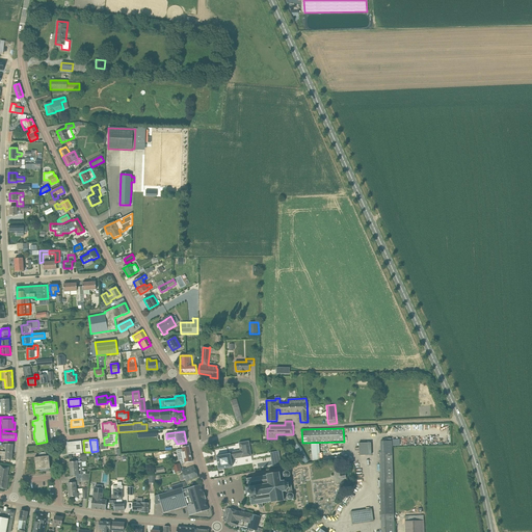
[(81,441),(74,442),(76,453),(82,453),(81,441)]
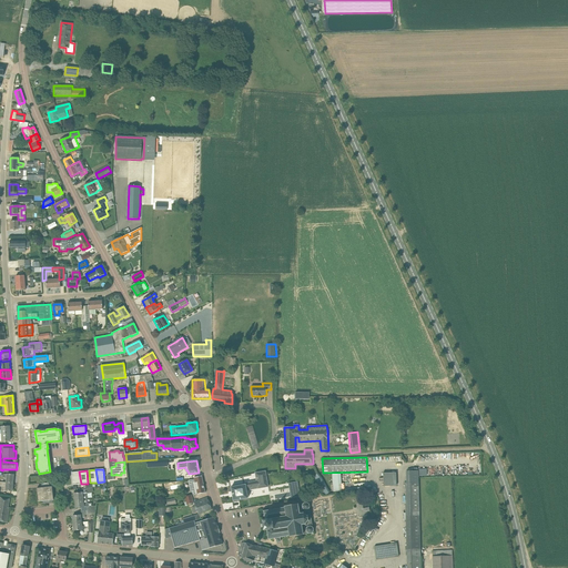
[(406,483),(405,483),(407,567),(421,567),(418,470),(406,472),(406,483)]
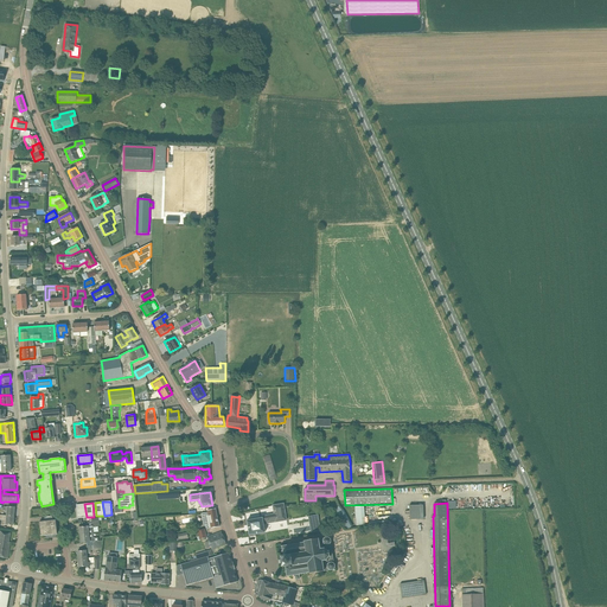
[(84,504),(77,505),(78,518),(87,517),(84,504)]
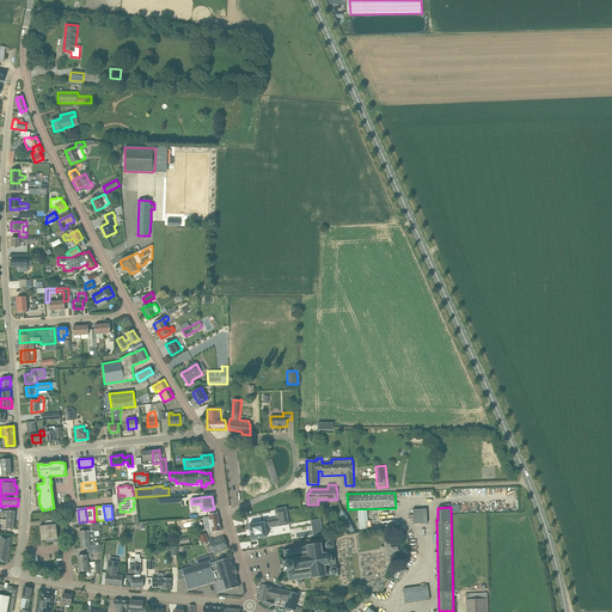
[(262,521),(262,522),(249,525),(251,539),(267,537),(265,526),(277,525),(277,526),(285,525),(282,508),(275,509),(276,519),(262,521)]
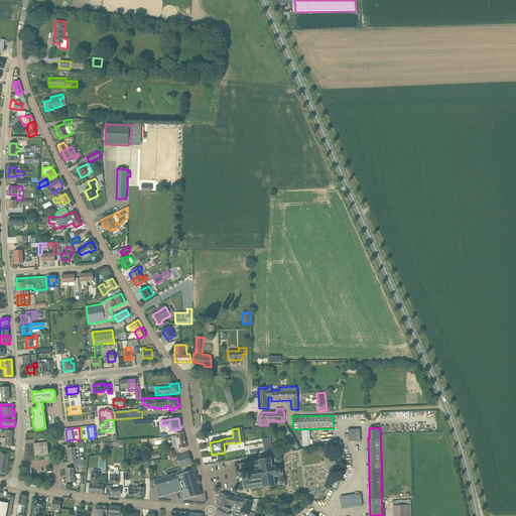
[(6,434),(6,438),(12,438),(12,431),(6,430),(3,430),(2,434),(6,434)]
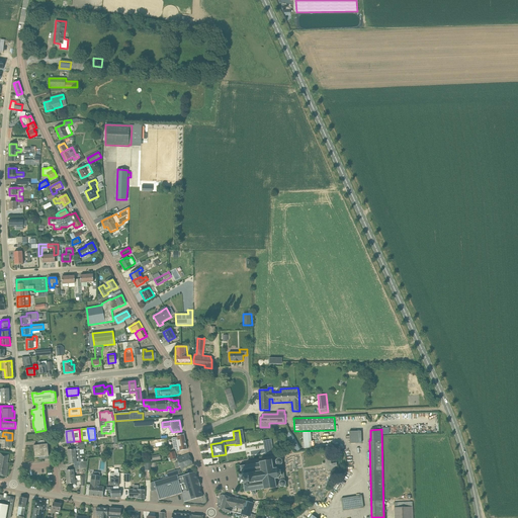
[(304,432),(305,449),(312,448),(311,432),(304,432)]
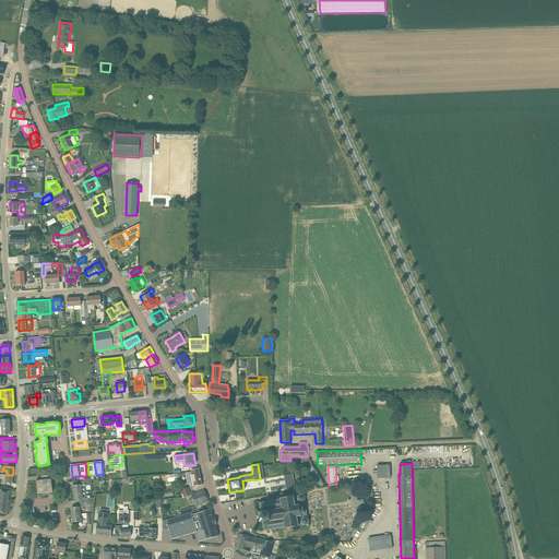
[(378,479),(391,479),(391,466),(378,466),(378,479)]
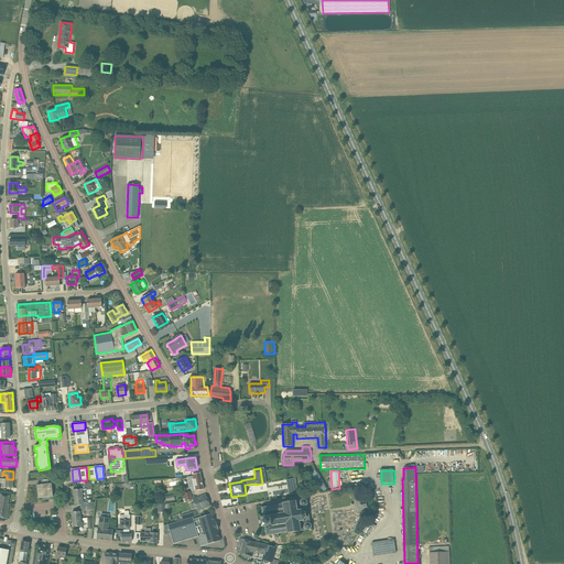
[(317,472),(313,474),(322,491),(326,488),(317,472)]
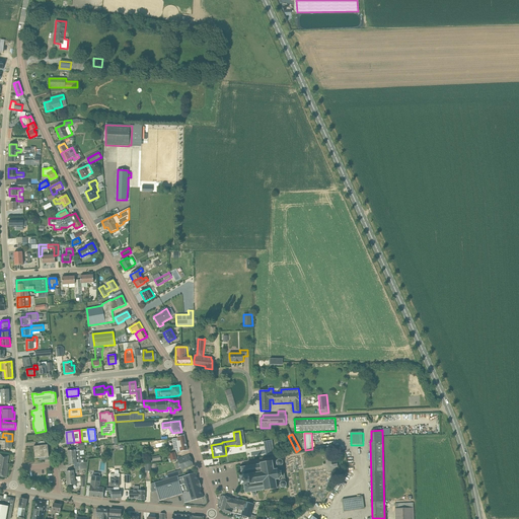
[(174,450),(175,449),(176,452),(188,450),(184,435),(177,436),(177,438),(172,439),(173,445),(174,450)]
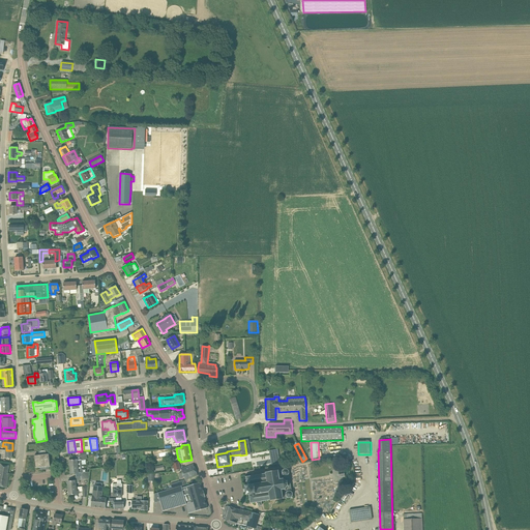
[(12,450),(6,450),(0,449),(0,451),(0,453),(2,454),(1,458),(5,458),(11,459),(12,450)]
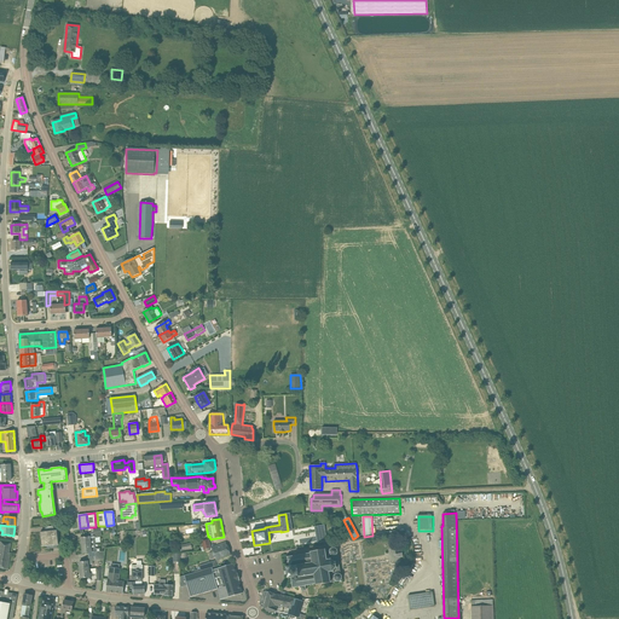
[(46,531),(40,532),(41,547),(47,545),(47,548),(55,547),(53,545),(57,545),(58,547),(62,547),(62,542),(58,542),(57,530),(55,531),(46,531)]
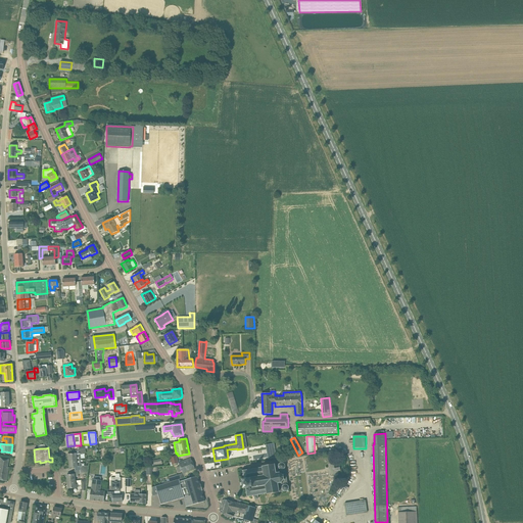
[(177,456),(171,458),(173,465),(179,463),(177,456)]
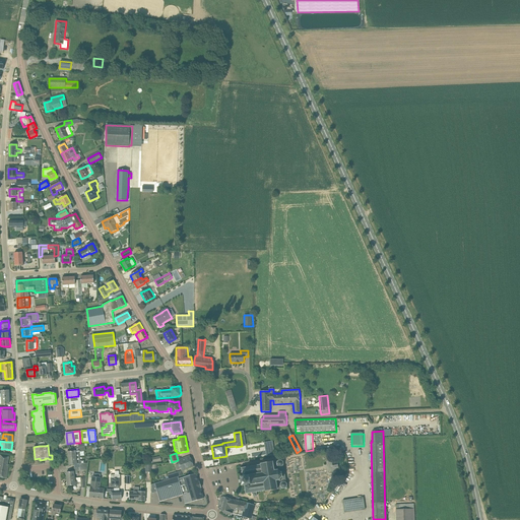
[(0,476),(6,478),(8,466),(7,465),(9,457),(0,455),(0,476)]
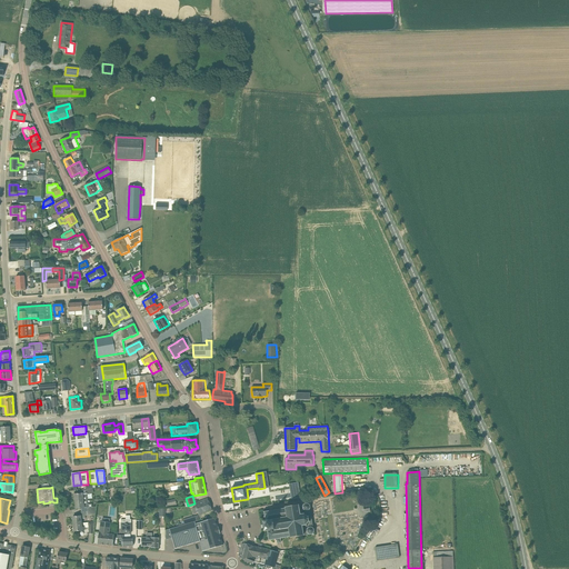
[(208,499),(195,503),(196,507),(198,512),(199,516),(212,510),(208,499)]
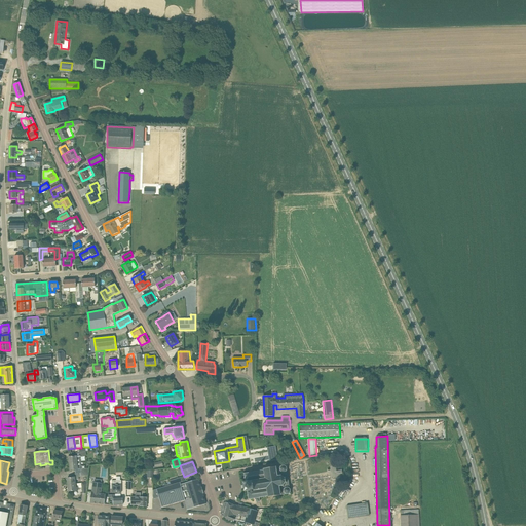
[(242,482),(243,485),(245,491),(247,491),(248,500),(256,498),(256,502),(260,501),(259,498),(291,493),(286,465),(243,473),(242,473),(243,478),(242,482)]
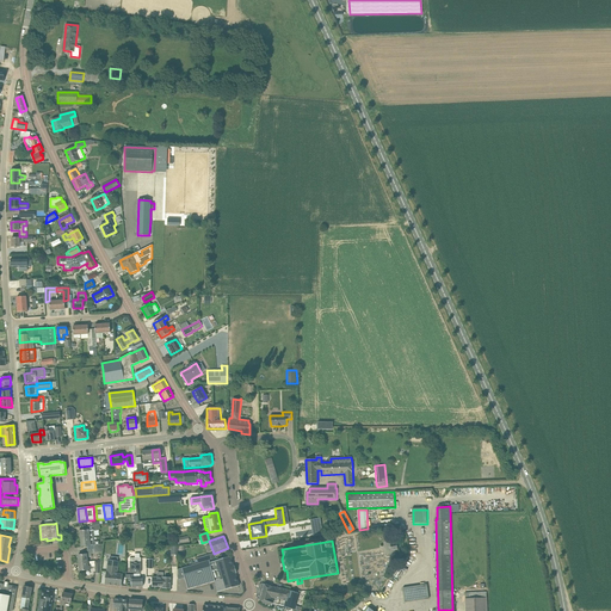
[(218,592),(239,586),(235,573),(236,573),(235,566),(233,566),(230,556),(210,562),(209,560),(198,563),(178,569),(177,576),(178,579),(185,578),(189,590),(215,581),(218,592)]
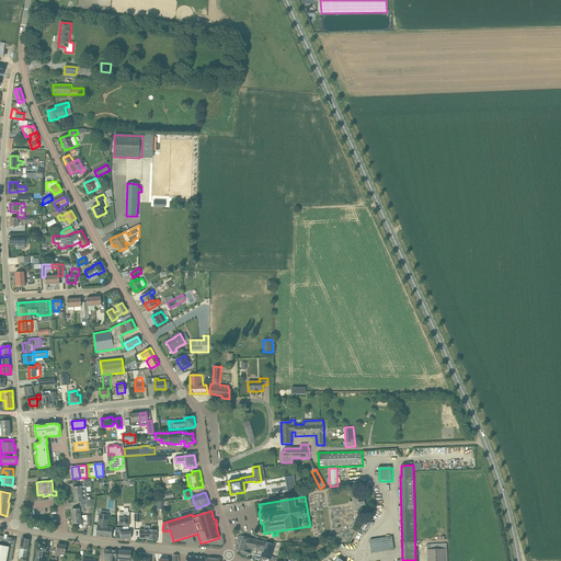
[(129,512),(119,512),(119,516),(118,516),(119,526),(127,526),(127,525),(129,525),(129,512)]
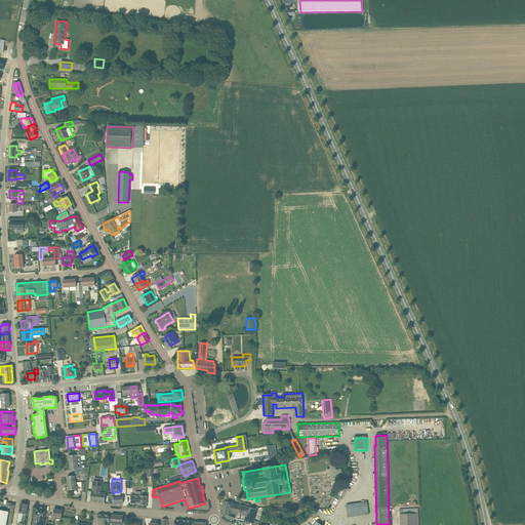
[(90,501),(104,503),(106,493),(101,492),(102,483),(93,482),(91,491),(90,501)]
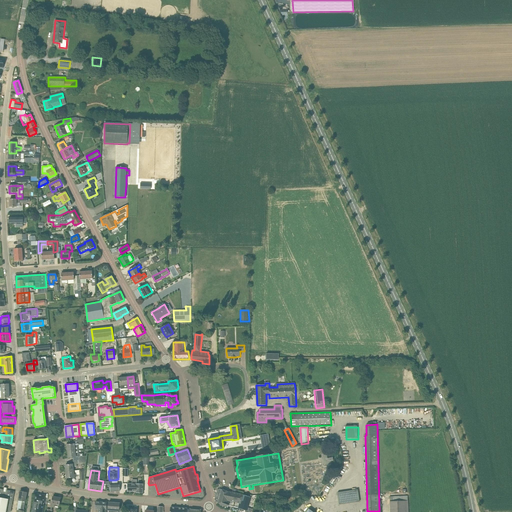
[(132,484),(127,483),(127,492),(136,492),(136,493),(143,493),(143,484),(137,484),(137,480),(132,479),(132,484)]
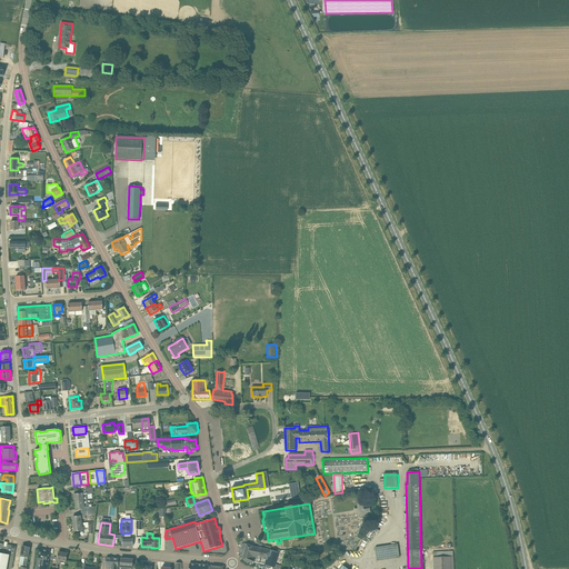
[(125,536),(118,536),(118,538),(122,538),(122,547),(133,546),(132,538),(125,538),(125,536)]
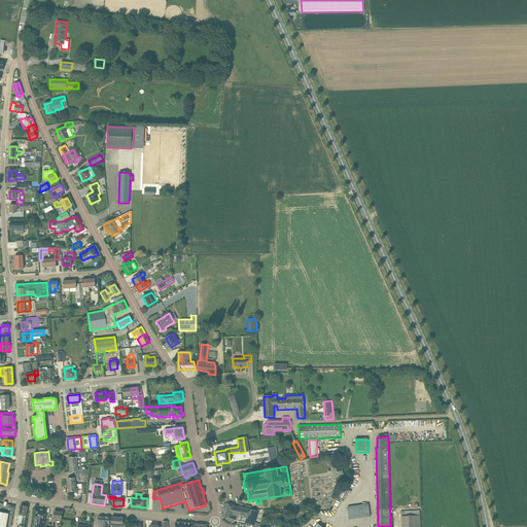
[(0,526),(8,526),(11,526),(15,505),(7,504),(8,502),(4,501),(3,503),(0,502),(0,526)]
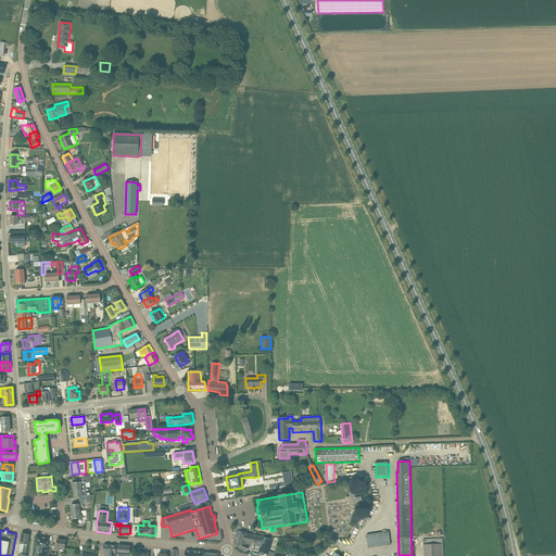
[(248,550),(267,555),(273,538),(267,538),(249,534),(240,532),(238,532),(236,533),(232,543),(237,547),(248,552),(248,550)]
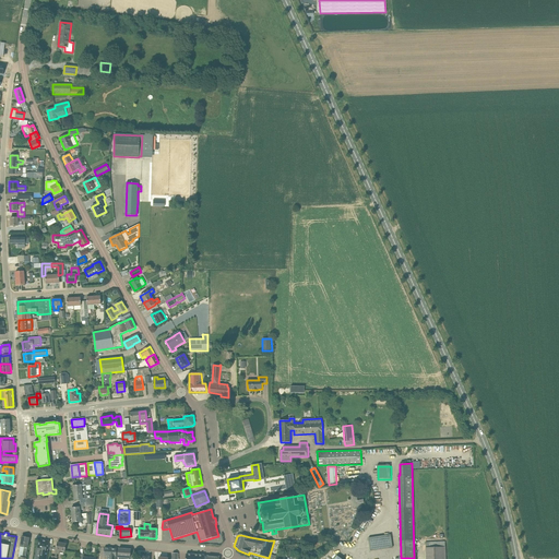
[(369,538),(370,551),(393,548),(391,535),(369,538)]
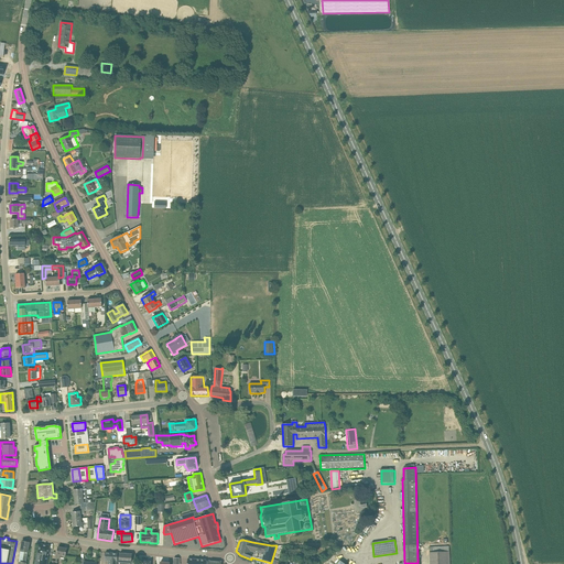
[(23,561),(26,561),(30,542),(22,541),(21,546),(21,551),(24,552),(23,561)]
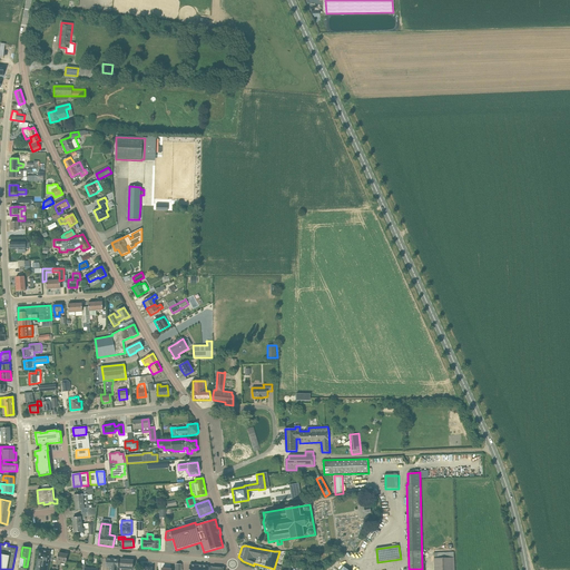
[(37,558),(36,568),(39,568),(38,569),(47,569),(49,560),(50,552),(40,550),(39,558),(37,558)]
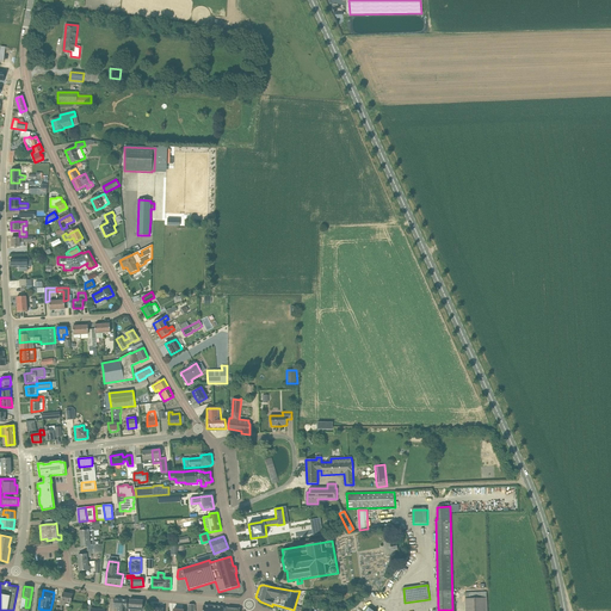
[(487,610),(487,592),(464,592),(466,610),(487,610)]
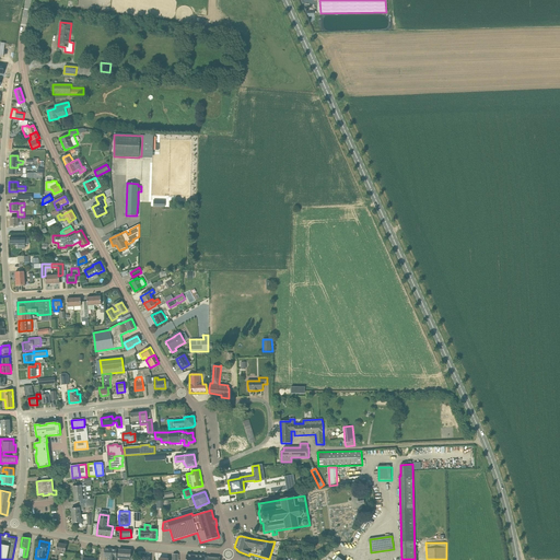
[(67,545),(58,544),(55,557),(51,557),(50,559),(57,559),(58,558),(57,558),(58,553),(63,555),(63,552),(65,552),(67,545)]
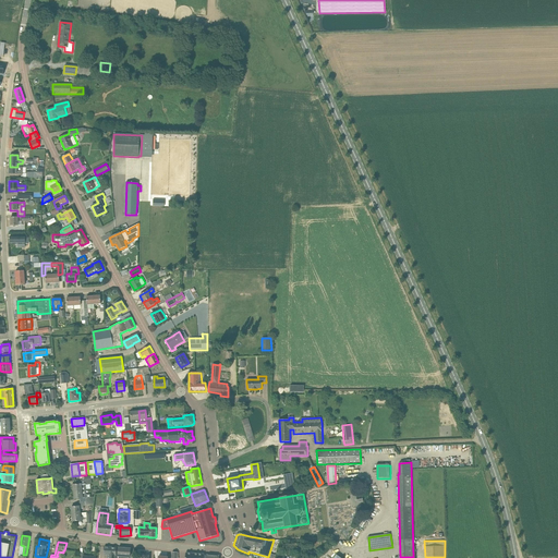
[(107,557),(116,557),(116,547),(105,546),(105,555),(108,555),(107,557)]
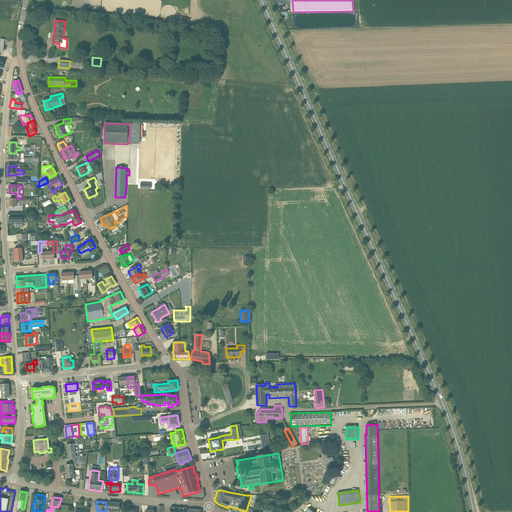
[(120,503),(109,502),(108,510),(109,510),(108,511),(117,511),(118,511),(119,511),(120,503)]
